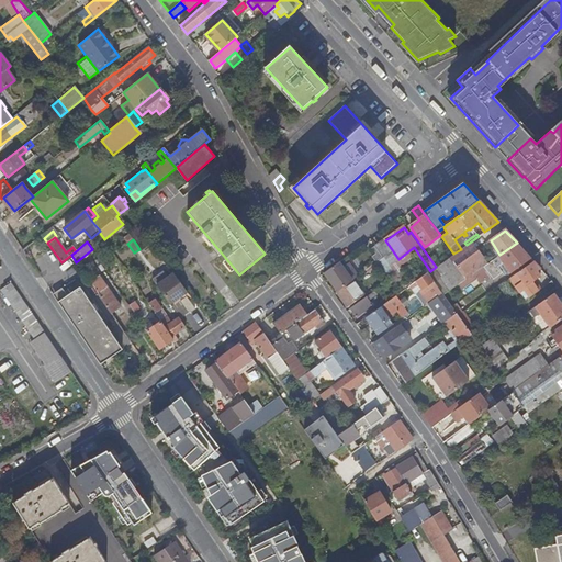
[(142,250),(153,243),(150,242),(139,249),(142,250)]
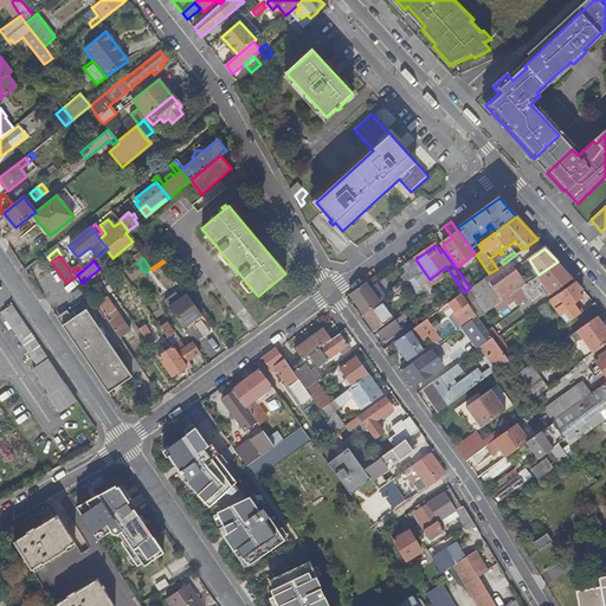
[(464,292),(461,295),(470,308),(477,303),(485,314),(522,288),(526,284),(508,260),(503,264),(497,269),(489,274),(470,288),(464,292)]
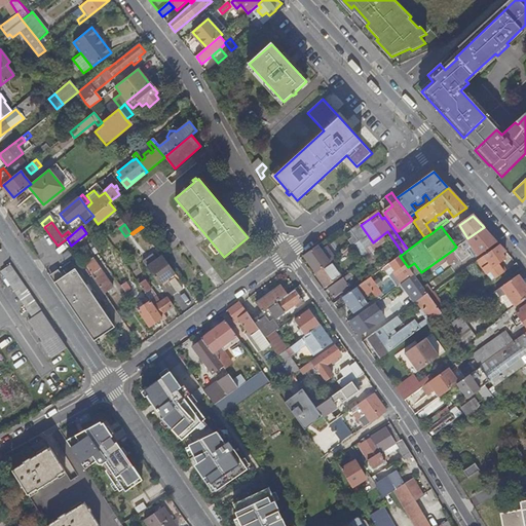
[(418,242),(423,237),(417,227),(411,232),(418,242)]
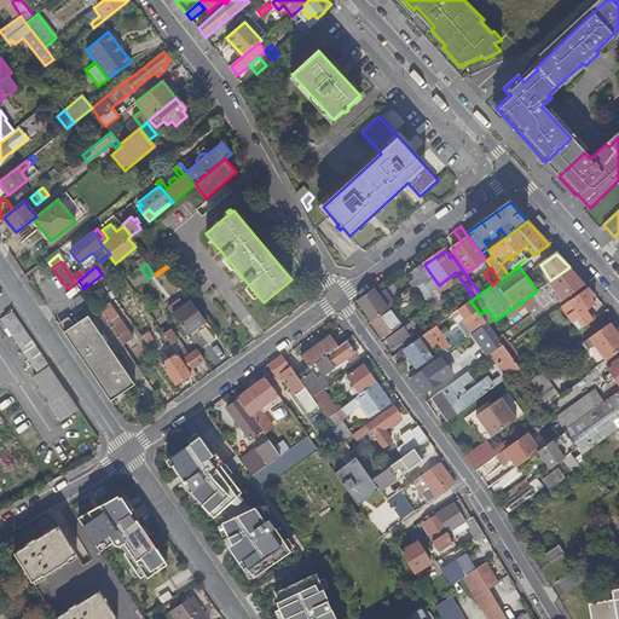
[(570,267),(550,281),(537,290),(533,294),(543,308),(554,301),(549,294),(553,293),(560,302),(585,285),(570,267)]
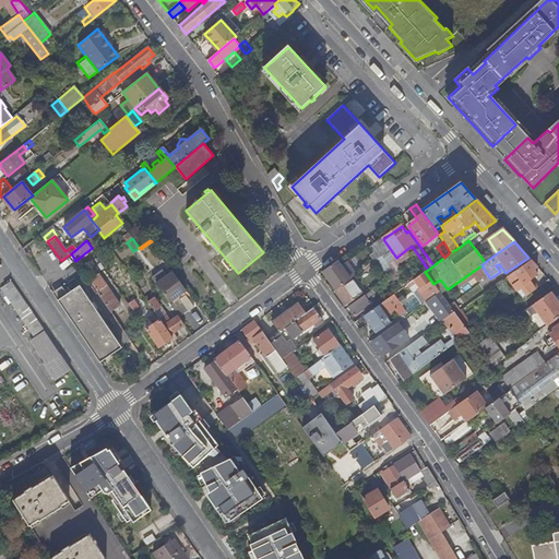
[(363,256),(356,261),(360,266),(367,261),(369,265),(382,257),(373,245),(364,252),(363,256)]
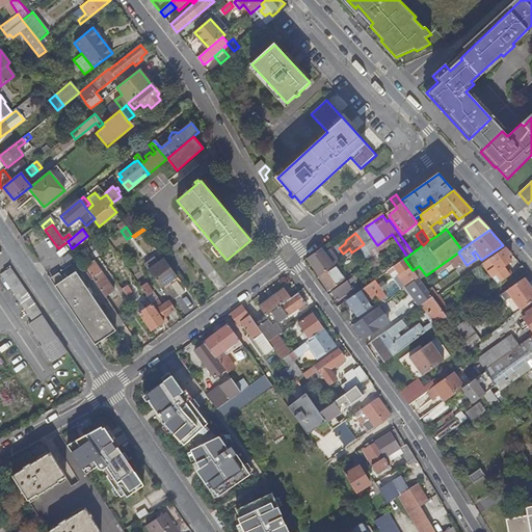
[(392,234),(377,245),(381,250),(396,240),(392,234)]
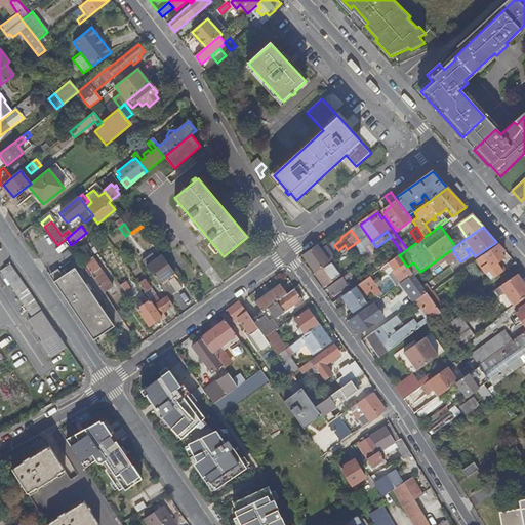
[(323,241),(334,258),(337,256),(335,254),(337,252),(339,254),(340,254),(338,250),(334,245),(332,246),(329,242),(327,243),(324,240),(323,241)]
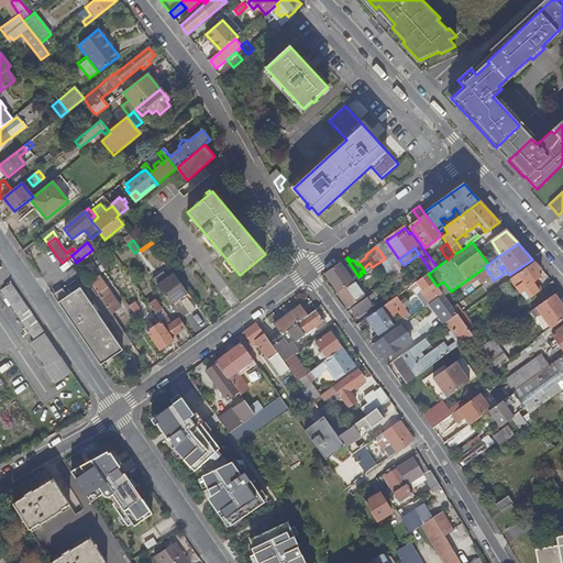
[(340,263),(353,282),(359,277),(346,258),(340,263)]
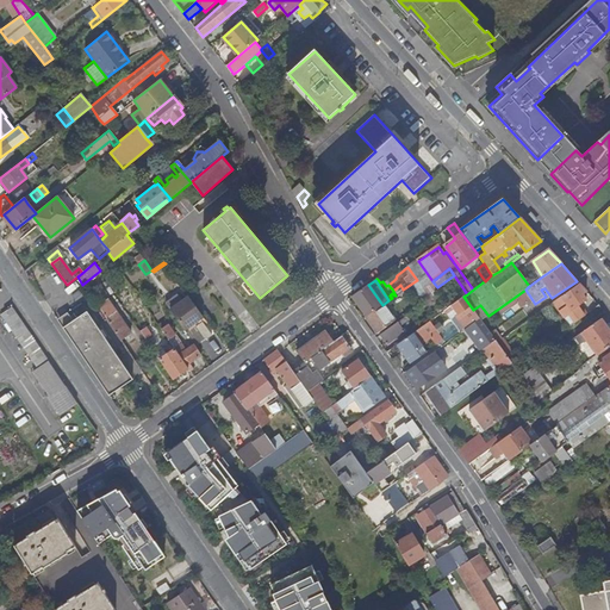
[(417,286),(428,300),(437,294),(427,280),(417,286)]
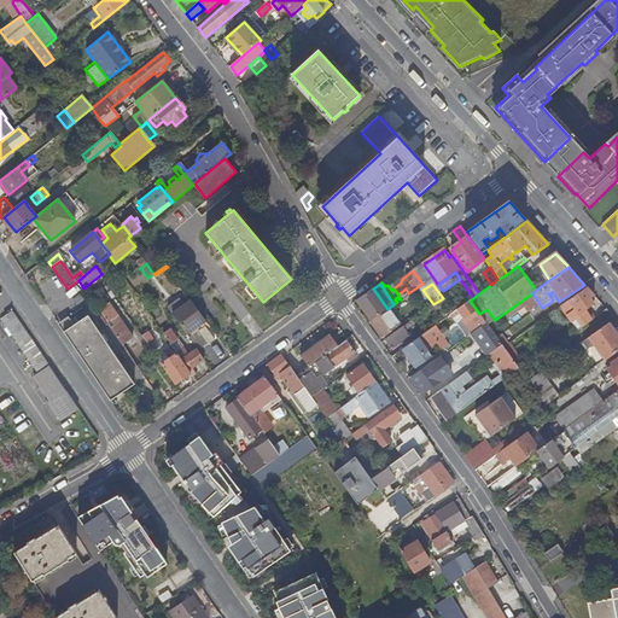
[(578,331),(592,321),(584,310),(595,304),(590,299),(594,296),(587,287),(560,307),(578,331)]
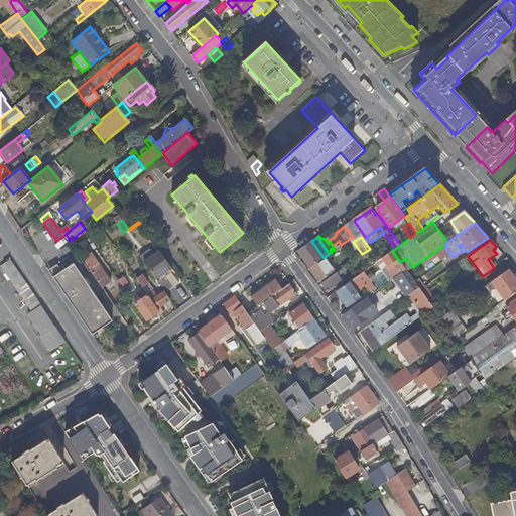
[(298,251),(310,267),(324,258),(311,241),(298,251)]
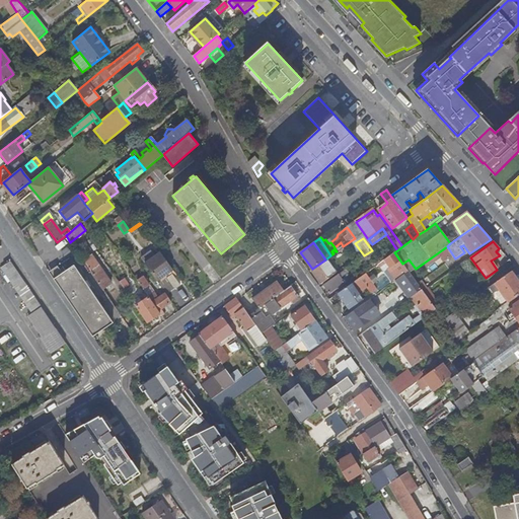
[(150,261),(160,252),(156,246),(145,254),(150,261)]
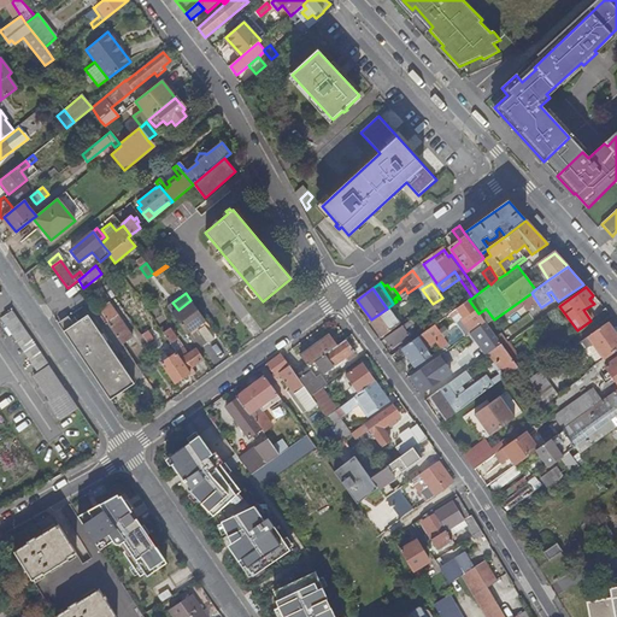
[(203,324),(206,322),(191,300),(178,310),(172,313),(187,335),(197,329),(207,345),(207,346),(215,341),(203,324)]
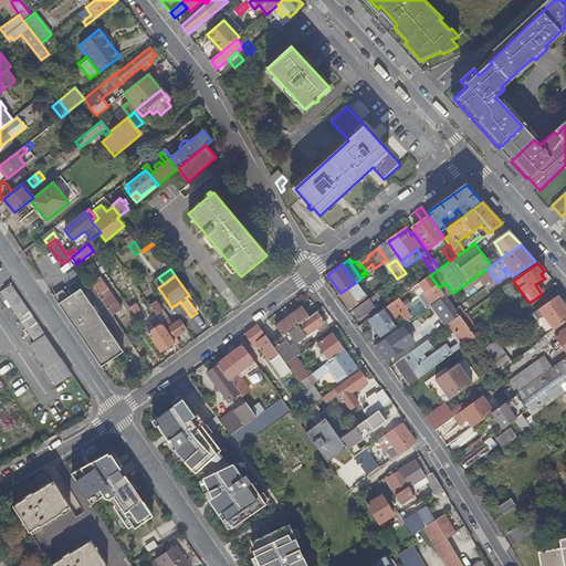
[(432,305),(433,304),(444,295),(439,287),(430,275),(419,283),(427,294),(426,296),(432,305)]
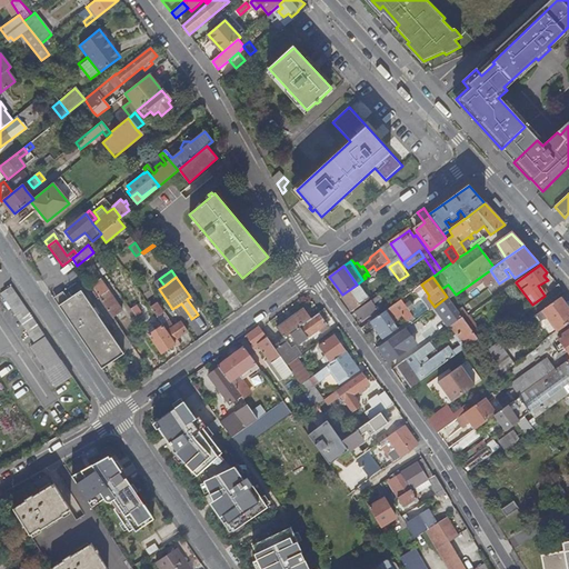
[(90,286),(112,317),(121,311),(100,279),(90,286)]
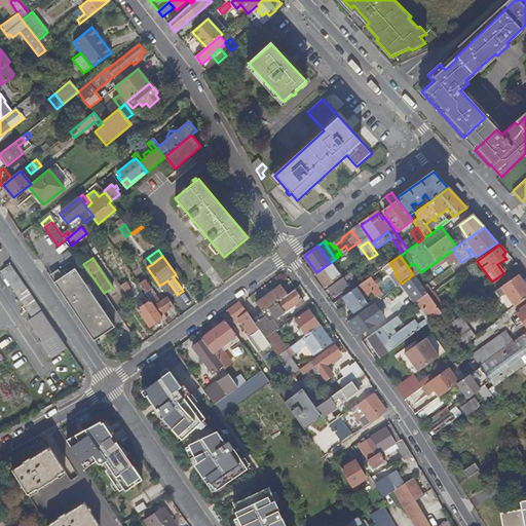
[(330,263),(316,272),(327,287),(340,277),(330,263)]
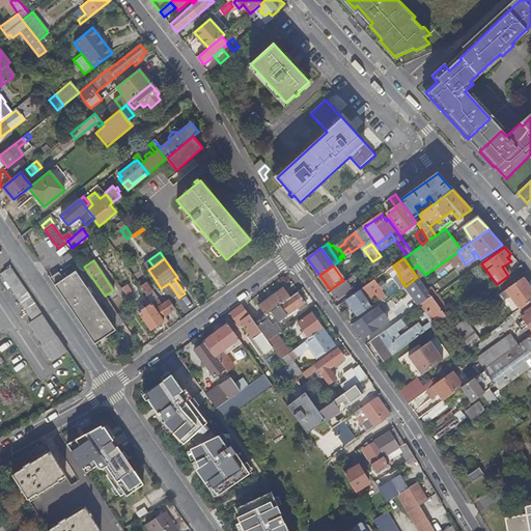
[(52,361),(67,351),(10,267),(0,273),(32,320),(28,323),(44,345),(42,346),(52,361)]
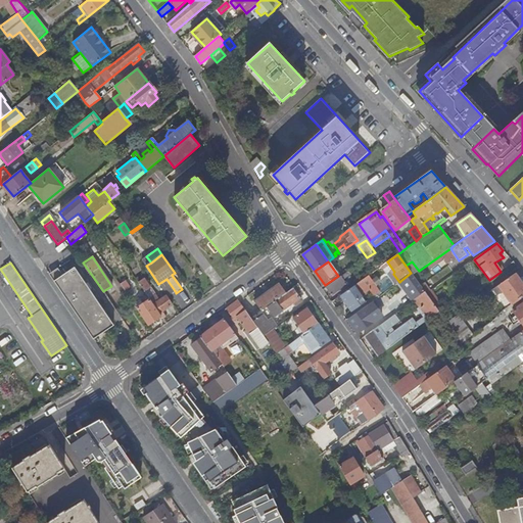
[(61,275),(53,281),(93,339),(113,325),(74,267),(61,275)]
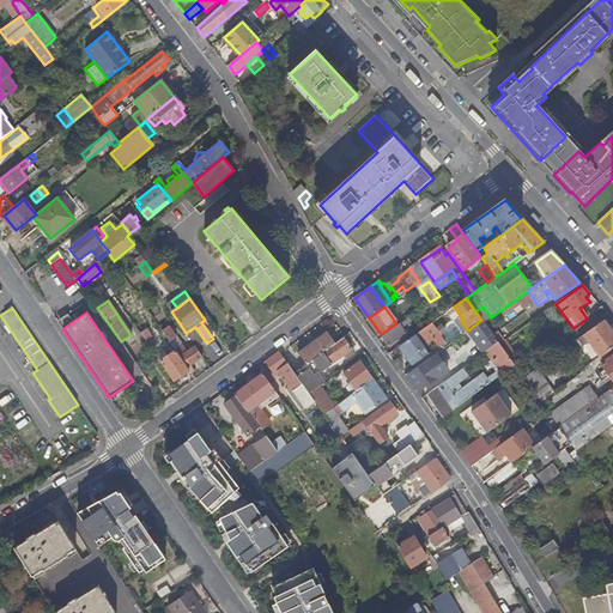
[(61,317),(56,321),(62,329),(72,322),(67,314),(61,317)]
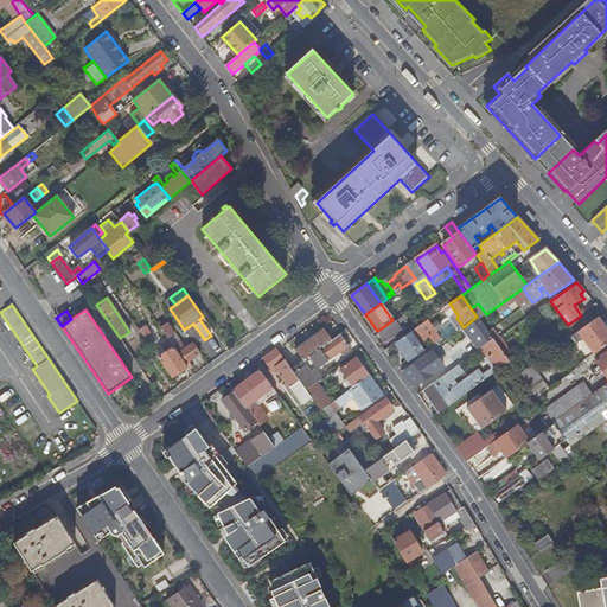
[(403,315),(378,333),(385,343),(402,331),(398,325),(406,320),(403,315)]
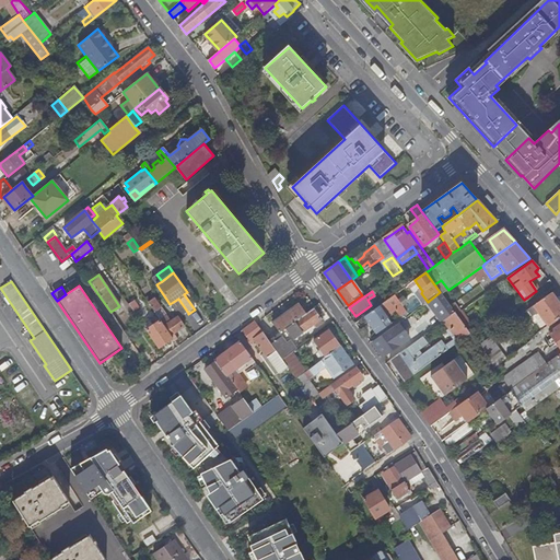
[(429,301),(443,322),(455,313),(442,294),(440,292),(429,301)]
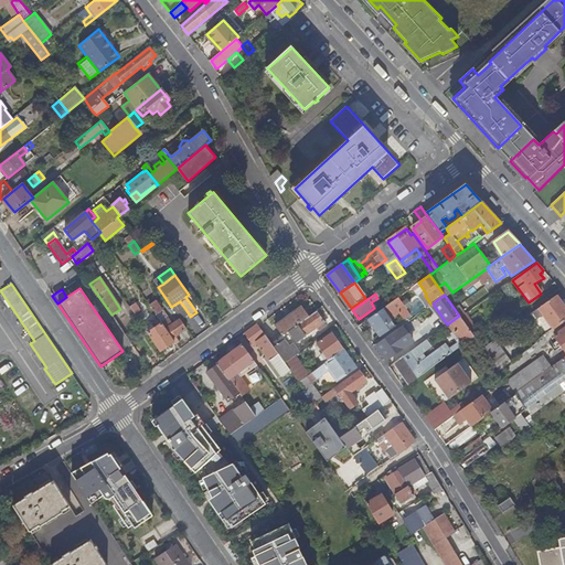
[(564,319),(564,308),(556,296),(539,309),(553,329),(564,319)]
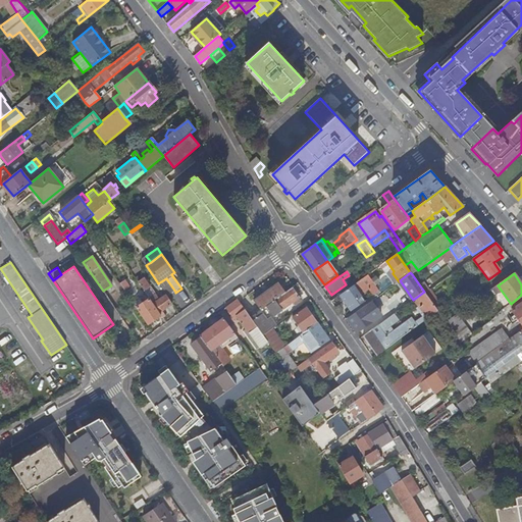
[(341,297),(352,310),(360,304),(358,300),(364,296),(362,292),(363,291),(363,289),(364,288),(367,288),(368,289),(370,288),(374,294),(379,290),(377,288),(374,283),(368,274),(350,289),(351,290),(341,297)]
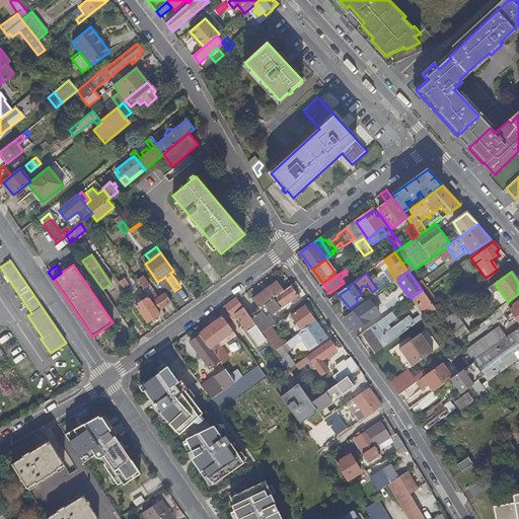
[(143,277),(137,280),(143,289),(149,285),(143,277)]
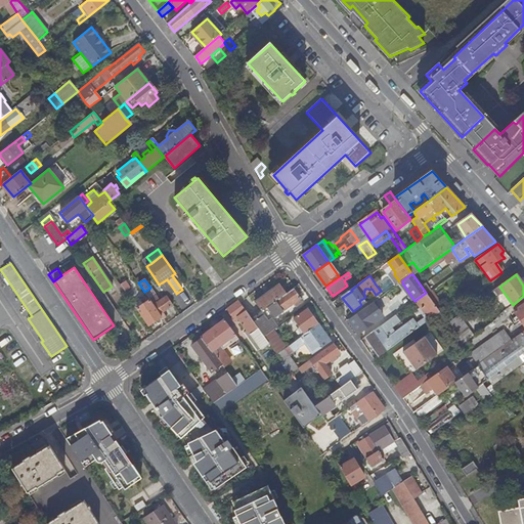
[(167,296),(168,298),(176,293),(167,279),(159,285),(167,296)]
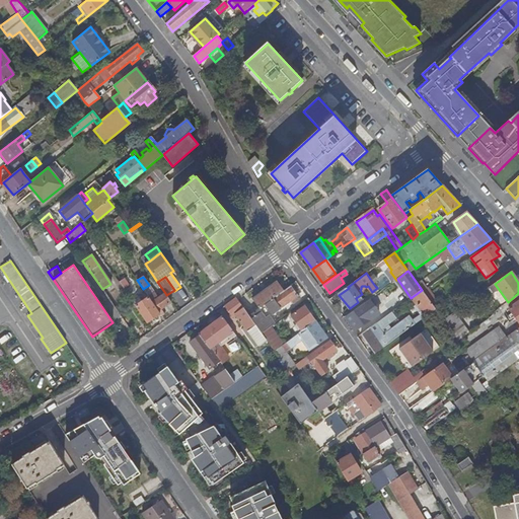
[(119,282),(124,289),(129,285),(125,279),(119,282)]
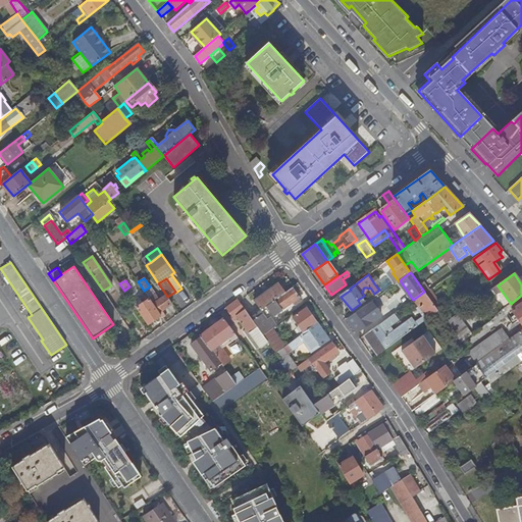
[(265,306),(284,293),(277,282),(253,301),(260,310),(265,306)]
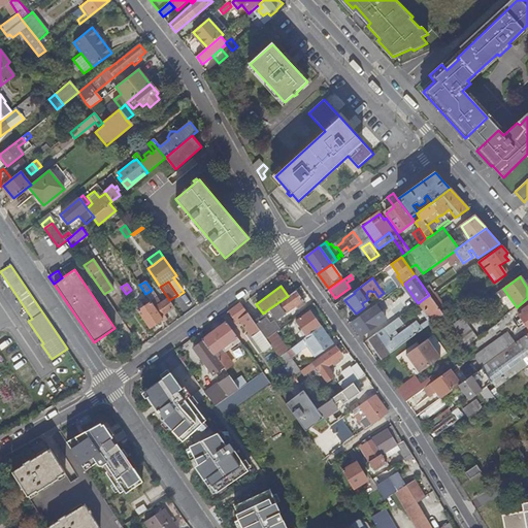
[(303,303),(295,291),(288,296),(268,309),(275,319),(295,305),(297,307),(303,303)]
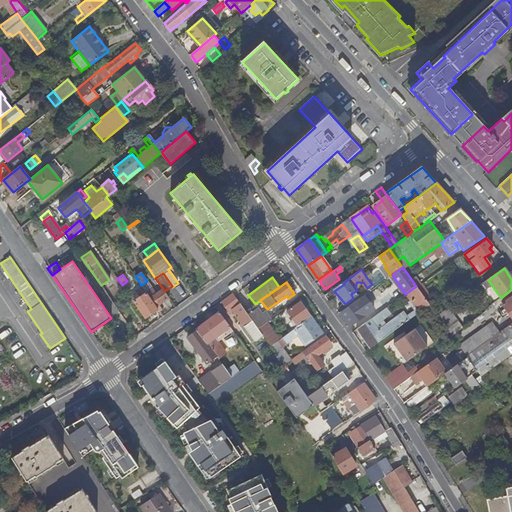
[(417,288),(429,305),(430,305),(432,308),(436,305),(422,284),(417,288)]
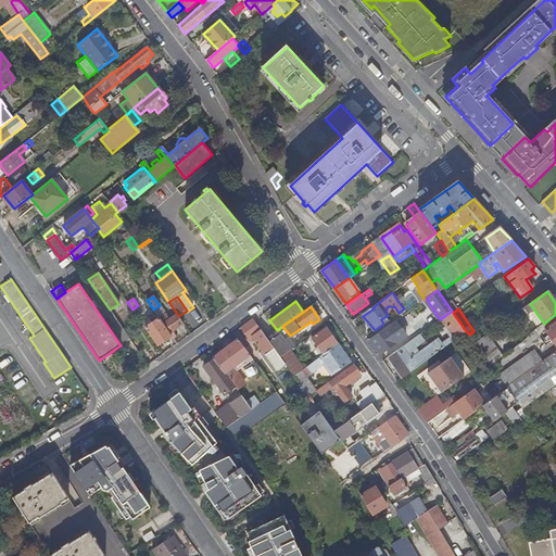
[(450,332),(455,339),(466,331),(453,313),(452,311),(440,319),(447,328),(444,330),(447,335),(450,332)]
